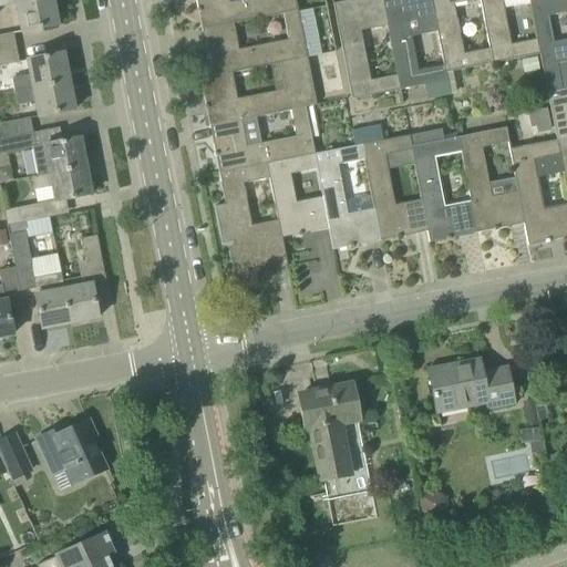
[(52,0),(35,0),(17,3),(22,32),(58,26),(52,0)]
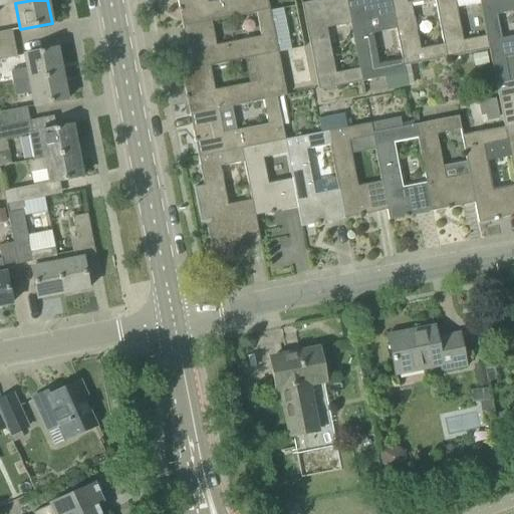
[(177,0),(183,27),(212,21),(256,12),(270,10),(267,0),(217,0),(208,2),(207,0),(177,0)]
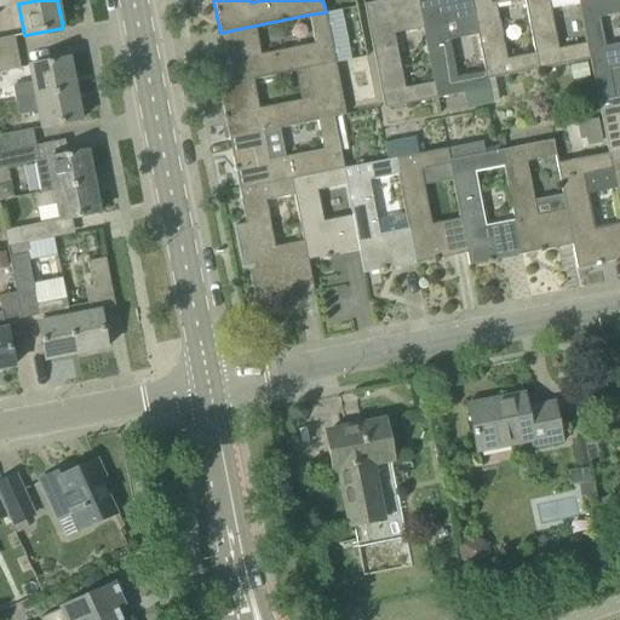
[(385,109),(437,99),(434,81),(405,87),(395,33),(424,28),(418,0),(382,0),(365,4),(385,109)]
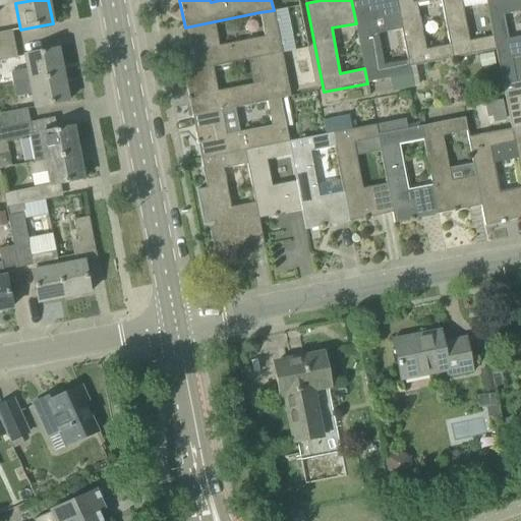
[(351,0),(356,23),(364,68),(367,83),(389,79),(392,91),(413,87),(411,75),(407,60),(383,65),(377,34),(401,29),(395,0),(351,0)]
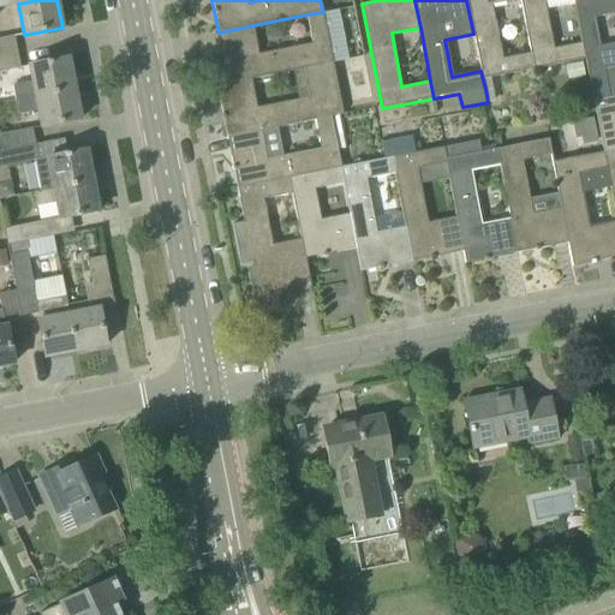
[(466,0),(473,34),(481,71),(485,89),(488,102),(495,101),(490,78),(535,70),(531,53),(502,59),(491,5),(517,0),(466,0)]
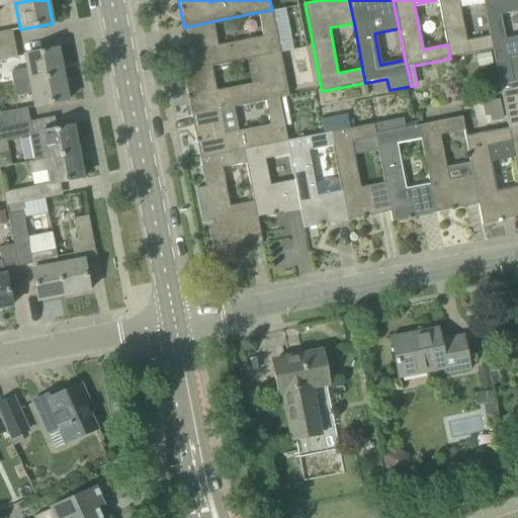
[(438,0),(447,45),(450,59),(493,51),(494,50),(493,42),(491,36),(466,41),(460,8),(485,3),(484,0),(438,0)]
